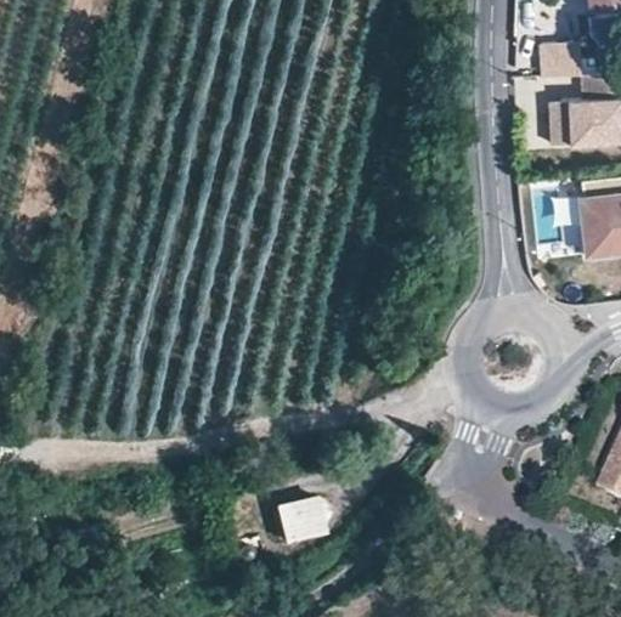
[(620,0),(591,0),(593,11),(620,7),(620,0)]
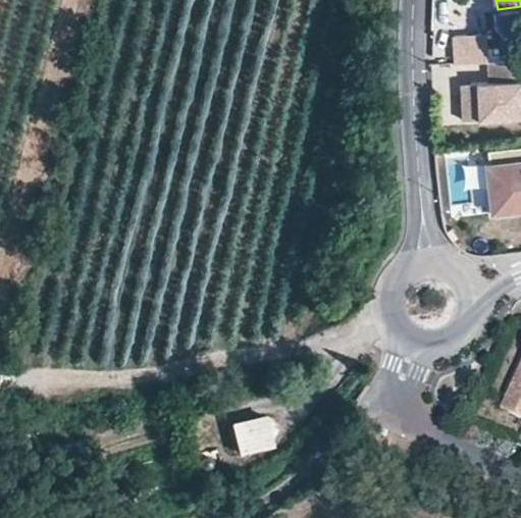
[(490,47),(488,36),(456,37),(455,49),(490,47)]
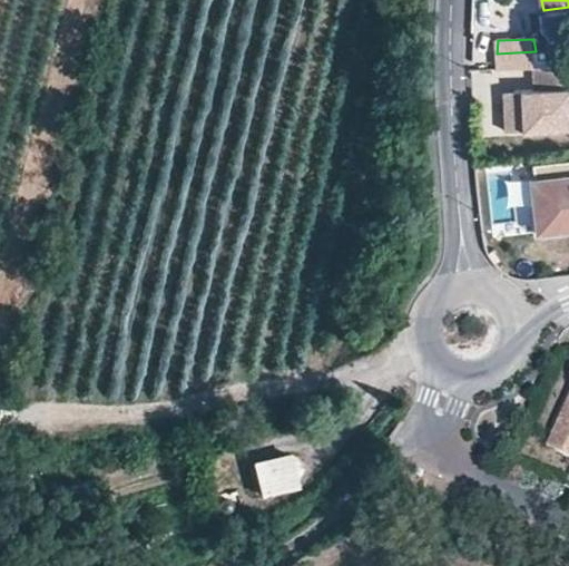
[(537,68),(536,51),(497,54),(499,70),(537,68)]
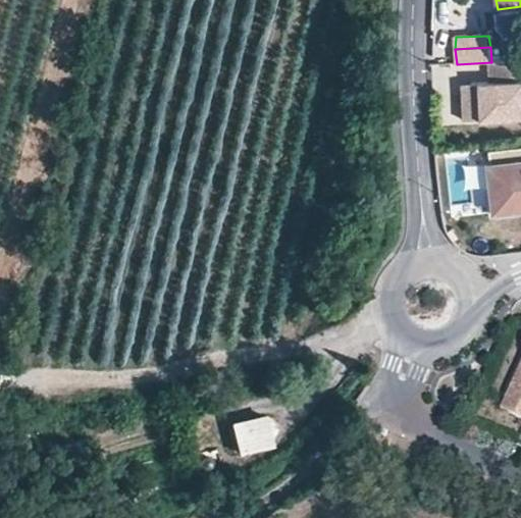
[(520,61),(491,63),(492,84),(477,85),(465,85),(467,122),(520,119),(520,61)]
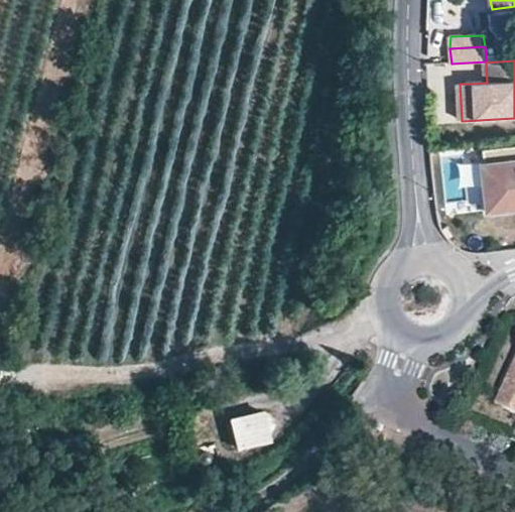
[(484,155),(492,220),(514,216),(514,157),(513,151),(484,155)]
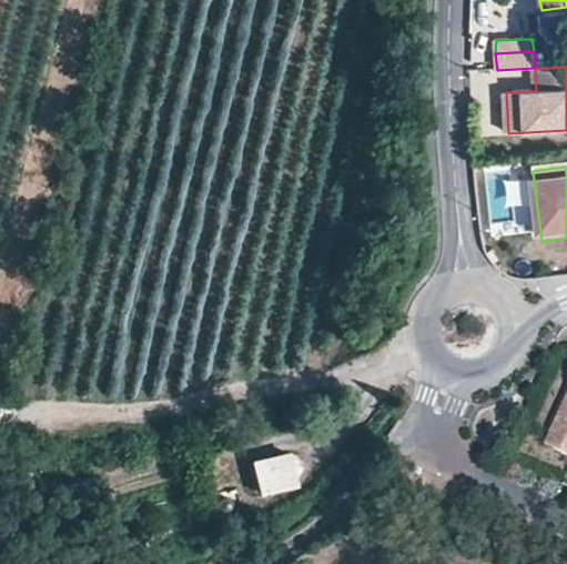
[(300,487),(291,453),(253,462),(262,497),(300,487)]
